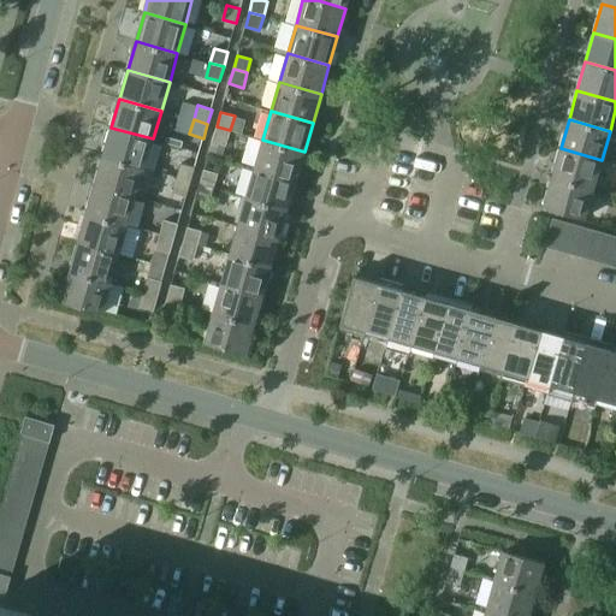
[(230,130),(217,126),(213,141),(226,144),(230,130)]
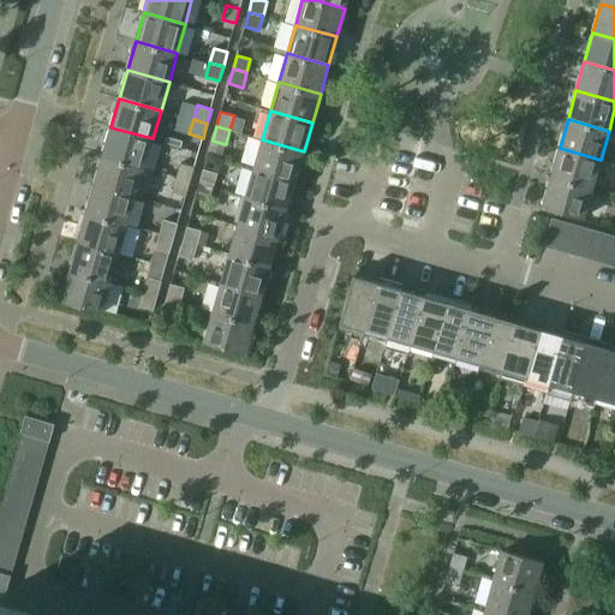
[(111,127),(102,155),(144,167),(153,138),(111,127)]
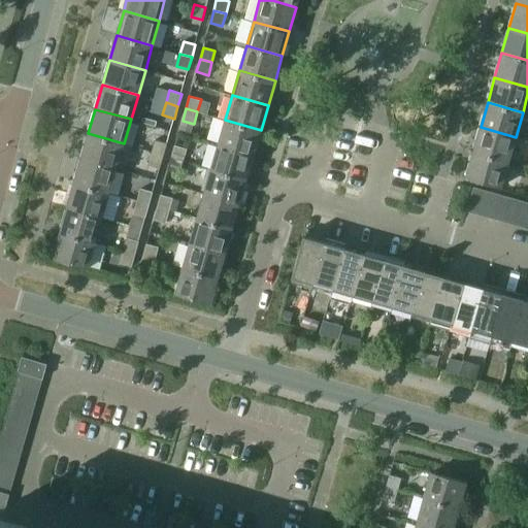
[(144,118),(143,122),(157,126),(158,122),(144,118)]
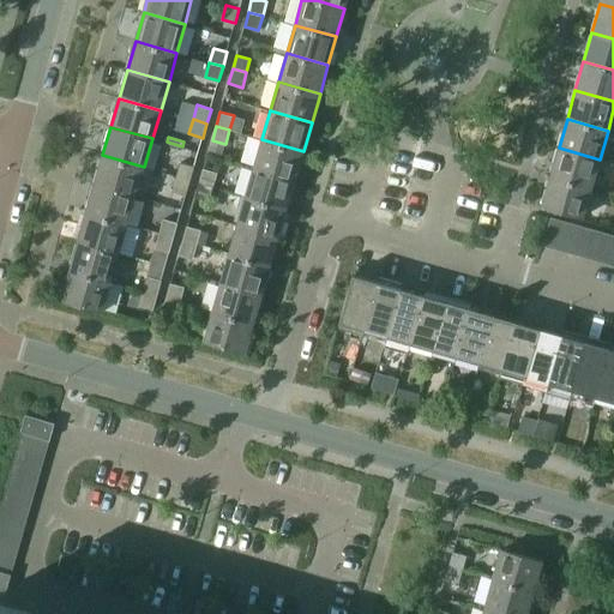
[(262,139),(254,168),(295,180),(304,151),(262,139)]
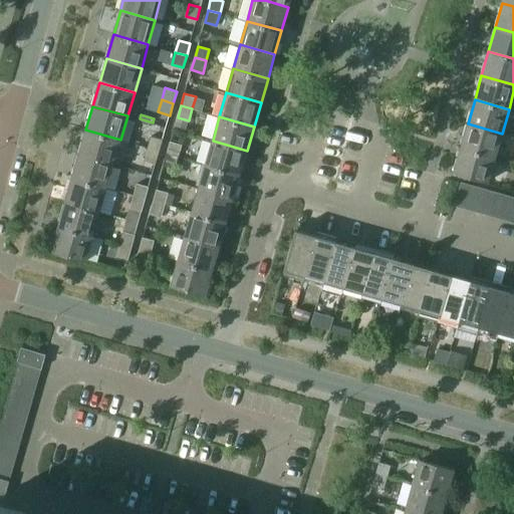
[(468,123),(461,148),(496,157),(502,134),(468,123)]
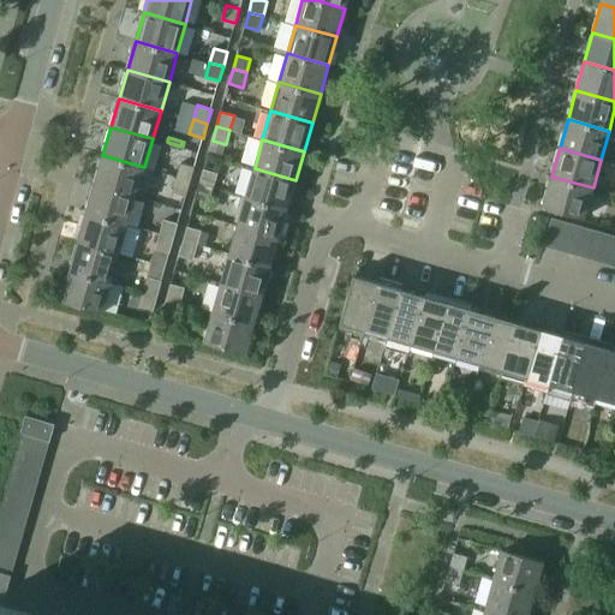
[(102,155),(95,184),(136,196),(144,167),(102,155)]
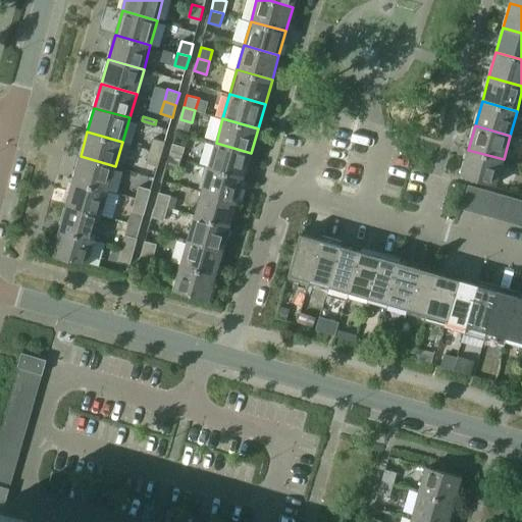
[(153,138),(150,150),(162,153),(165,142),(153,138)]
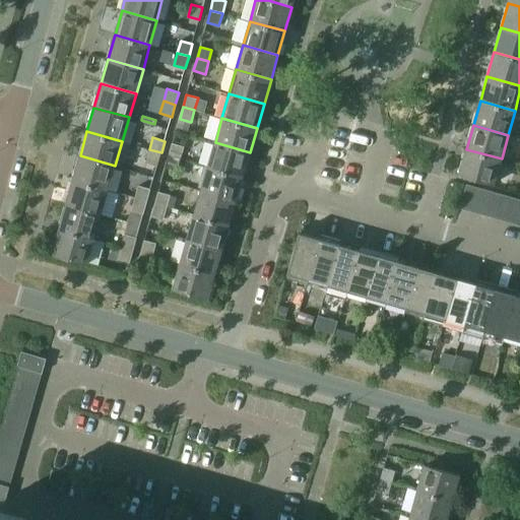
[(215,142),(208,167),(243,177),(250,152),(215,142)]
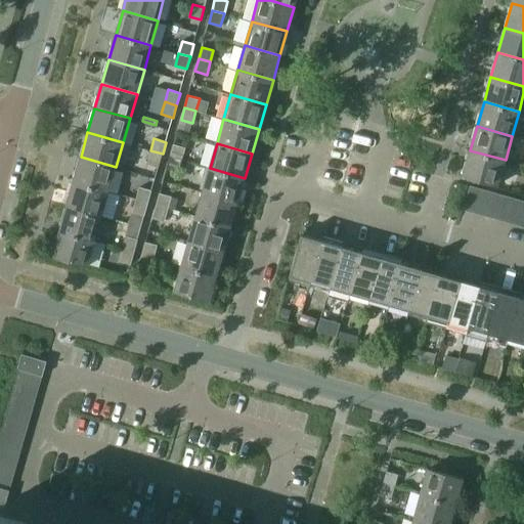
[(174,144),(170,157),(182,160),(185,147),(174,144)]
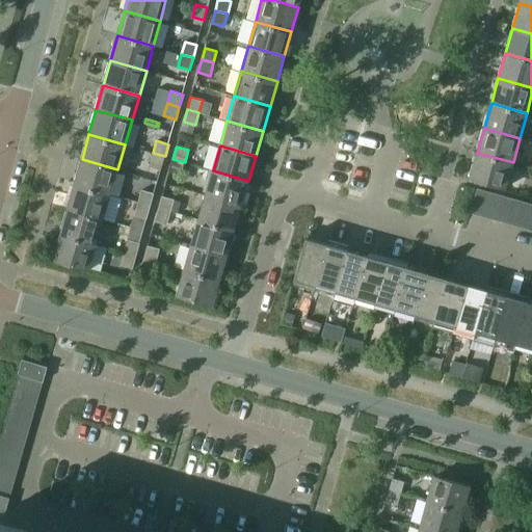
[(165,156),(153,153),(150,165),(161,169),(165,156)]
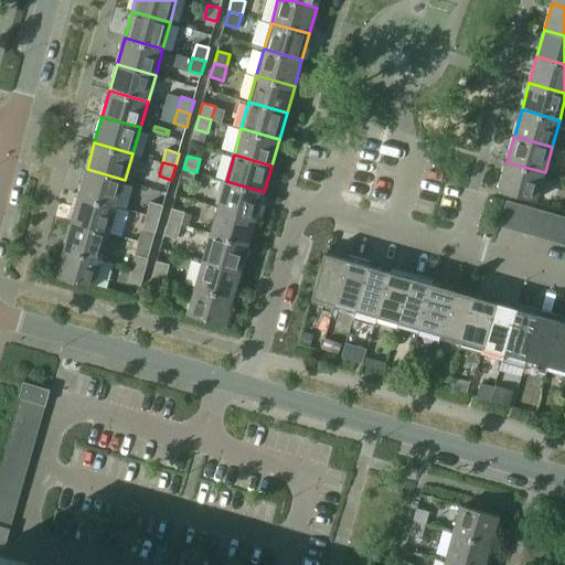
[(545,172),(507,162),(499,189),(537,200),(545,172)]
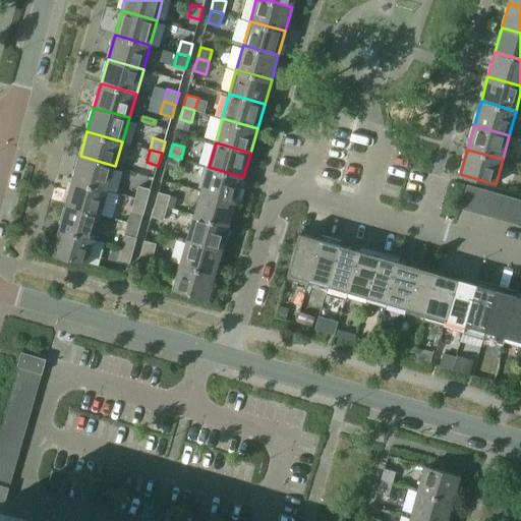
[(80,156),(73,180),(108,190),(115,166),(80,156)]
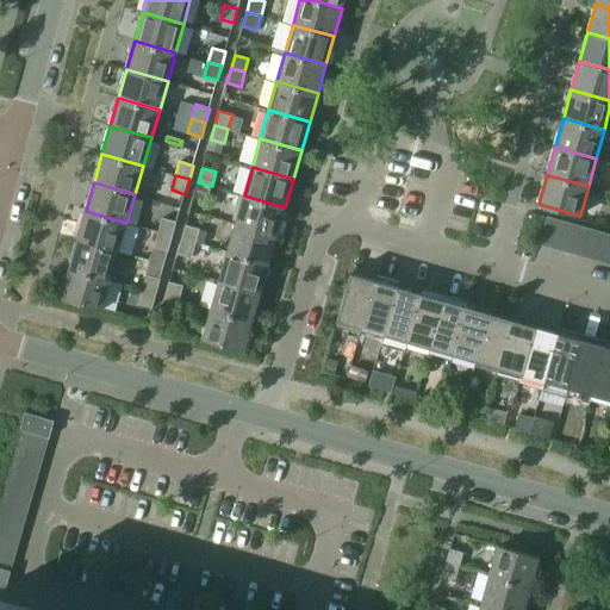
[(212,186),(198,182),(194,197),(207,200),(212,186)]
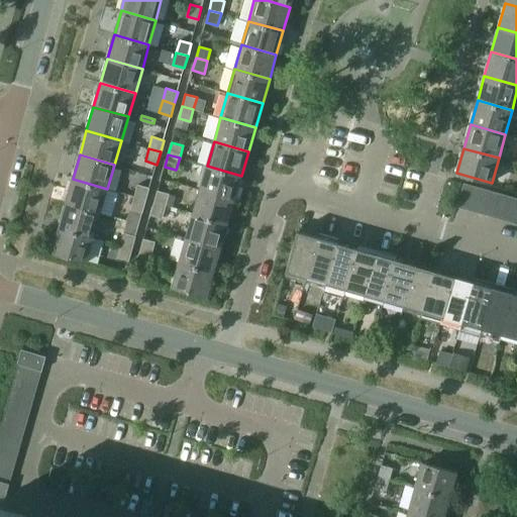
[(207,166),(200,189),(234,199),(241,176),(207,166)]
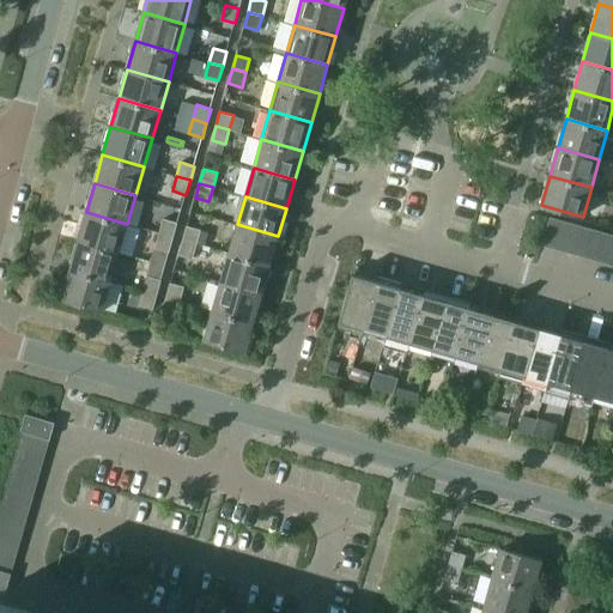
[(86,212),(78,241),(120,253),(127,224),(86,212)]
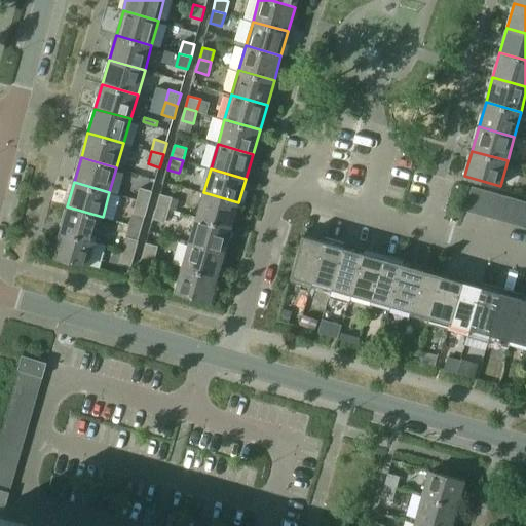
[(465,210),(477,214),(484,190),(473,186),(465,210)]
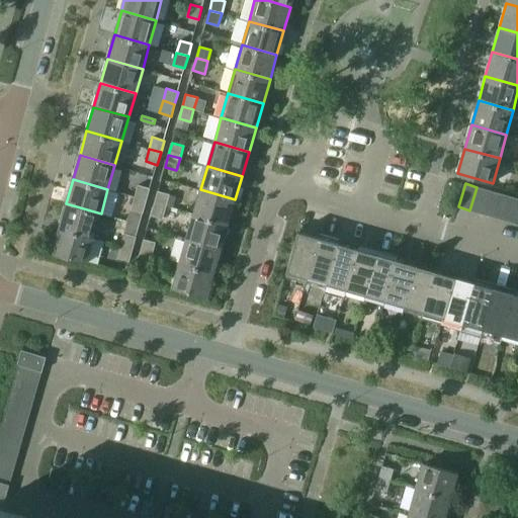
[(139,185),(136,197),(147,200),(150,188),(139,185)]
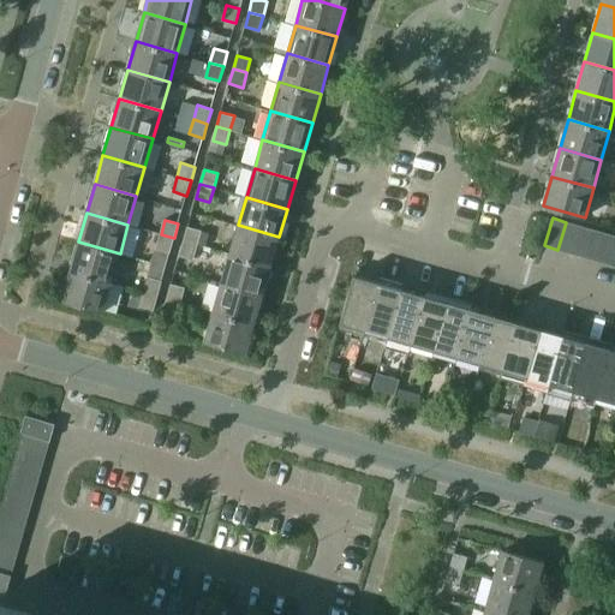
[(557,250),(571,254),(579,226),(566,222),(557,250)]
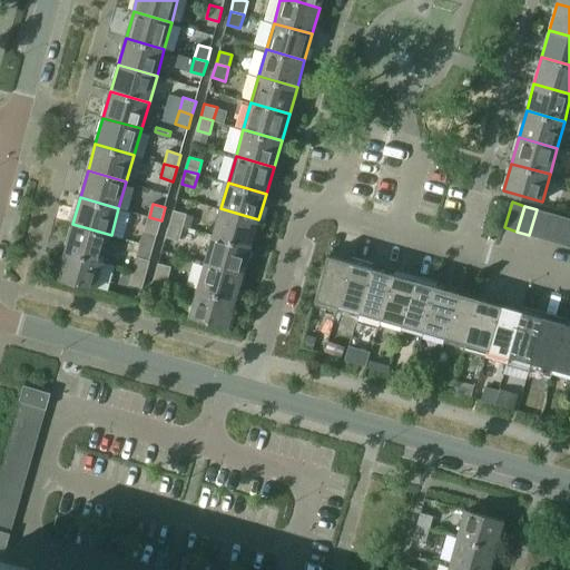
[(220,208),(213,235),(252,246),(258,219),(220,208)]
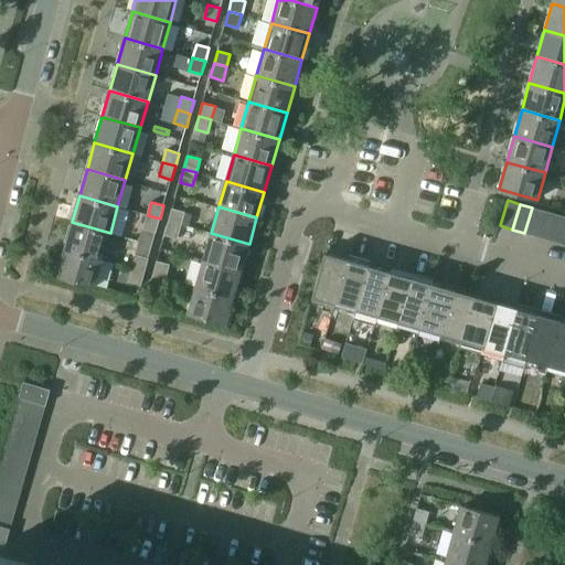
[(524,233),(537,236),(544,211),(532,208),(524,233)]
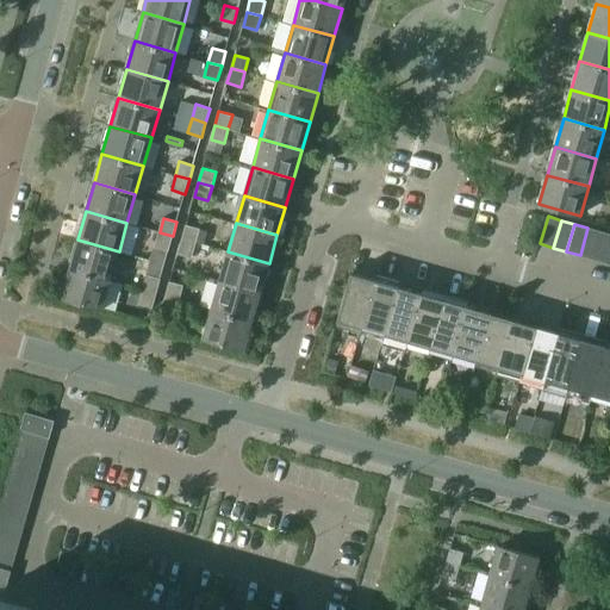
[(186,225),(182,238),(195,243),(199,229),(186,225)]
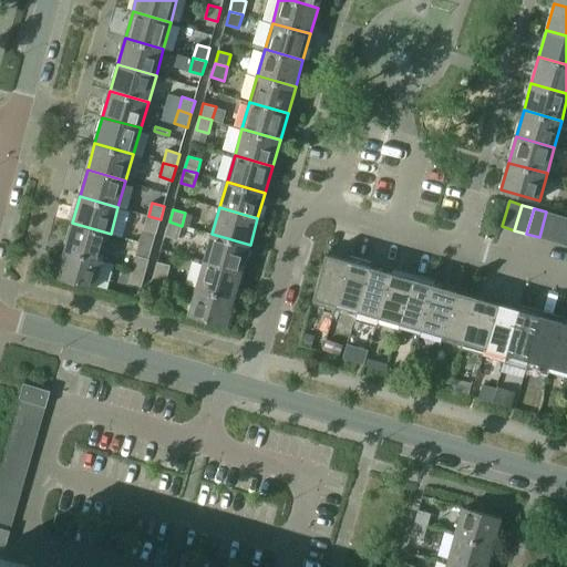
[(539,237),(552,240),(558,215),(546,212),(539,237)]
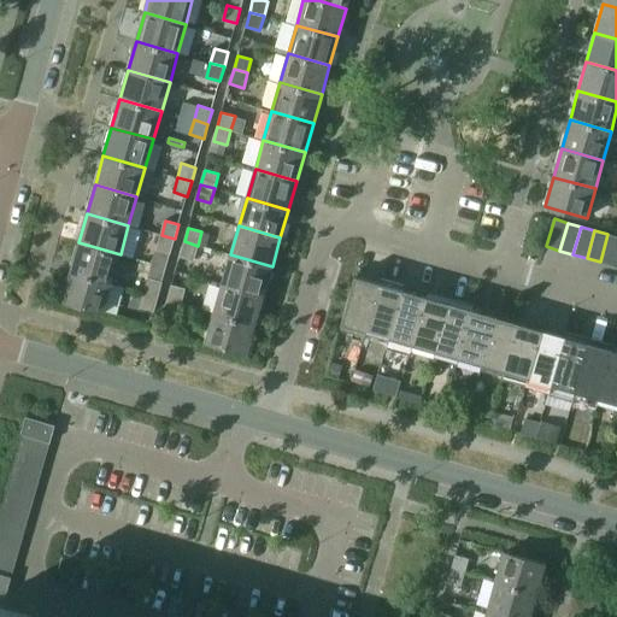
[(600,262),(613,265),(616,252),(616,236),(607,234),(600,262)]
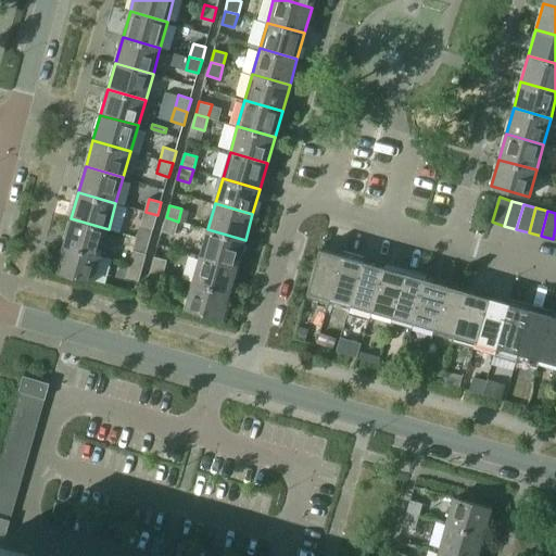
[(158,215),(146,212),(141,225),(153,228),(158,215)]
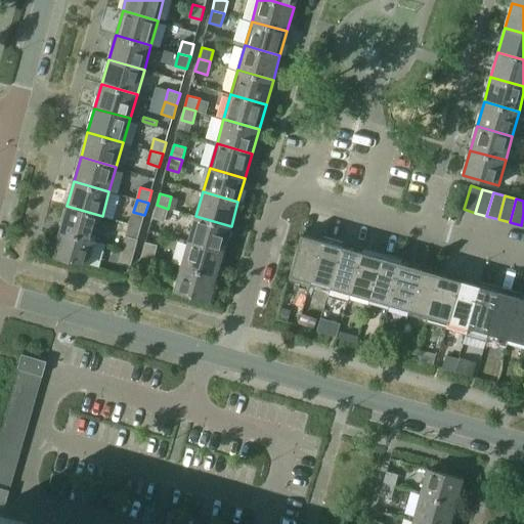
[(168,209),(157,205),(153,217),(165,221),(168,209)]
